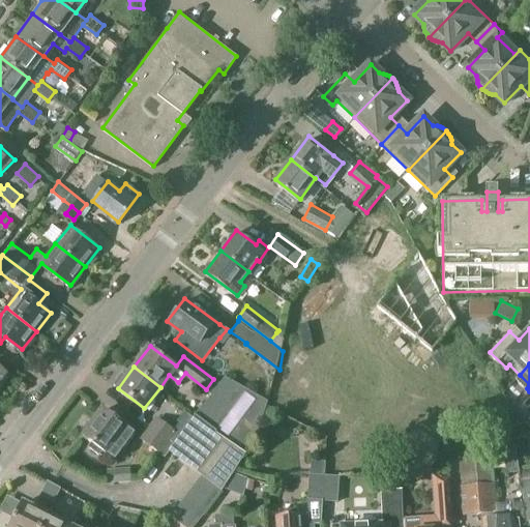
[(0,385),(8,375),(0,368),(0,385)]
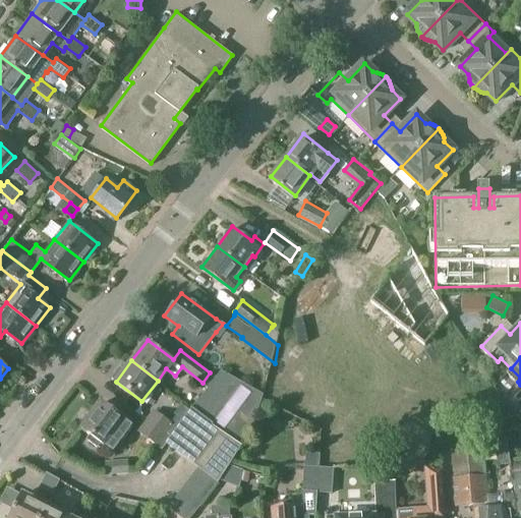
[(198,464),(217,478),(219,475),(250,427),(262,391),(218,366),(191,406),(190,405),(168,435),(164,440),(198,464)]
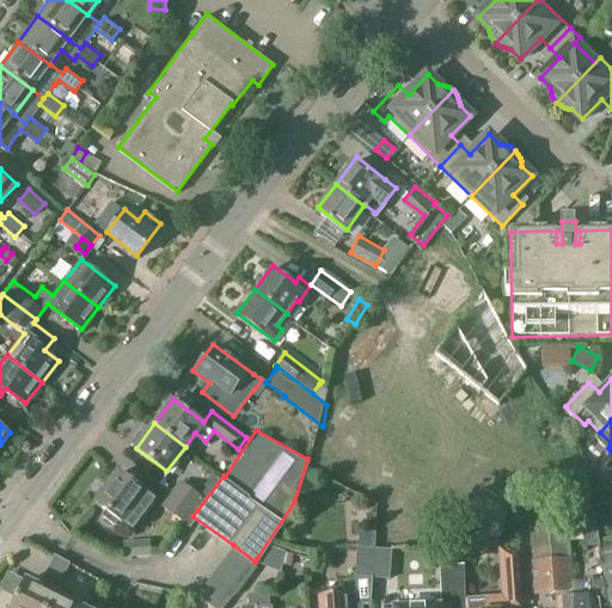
[(145,515),(157,499),(118,472),(96,502),(105,509),(102,514),(114,523),(115,522),(120,526),(130,534),(145,515)]
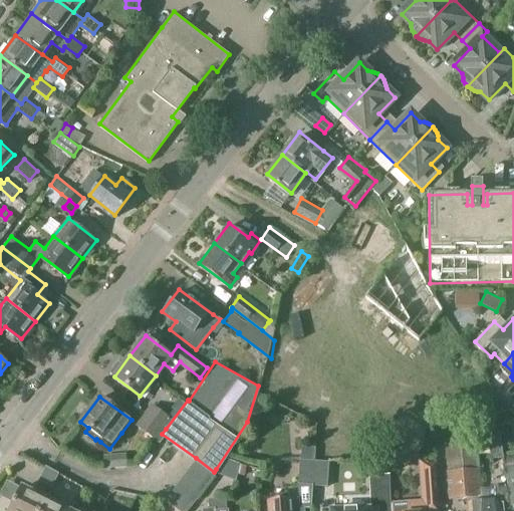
[(151,404),(144,413),(163,426),(169,418),(151,404)]
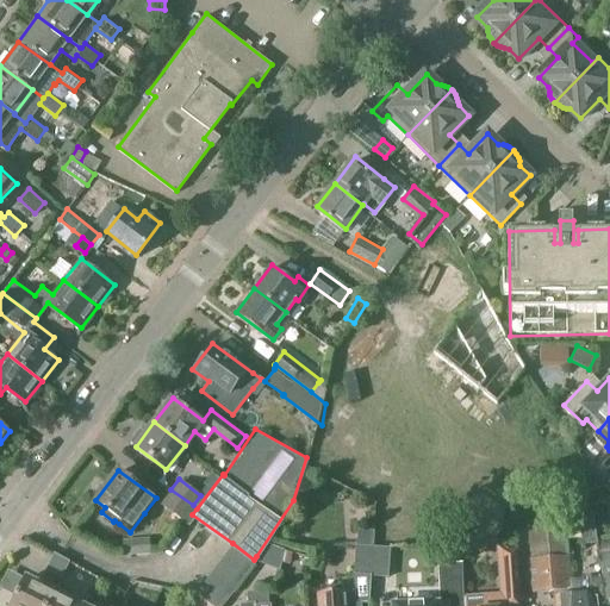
[(193,505),(170,489),(162,500),(188,519),(192,514),(197,508),(193,505)]
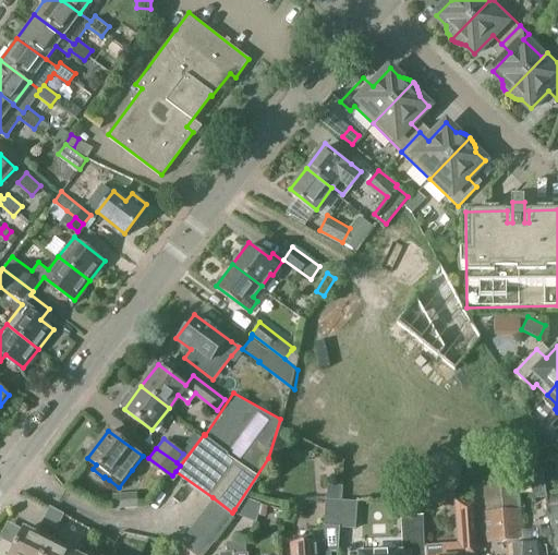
[(530,469),(532,497),(545,495),(543,468),(530,469)]
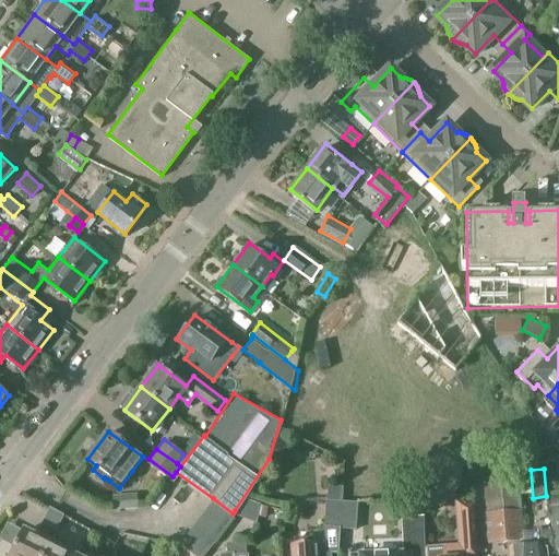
[(519,473),(484,475),(488,540),(488,542),(510,541),(511,555),(524,555),(522,531),(523,531),(523,529),(520,473),(519,473)]
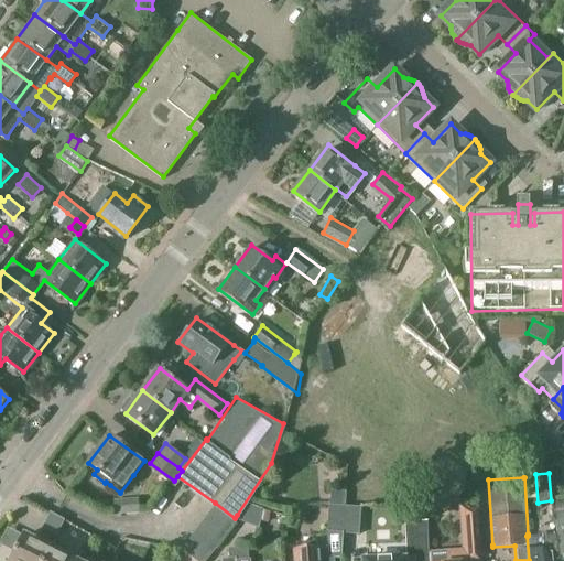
[(116,498),(116,509),(116,514),(141,511),(141,505),(140,497),(116,498)]
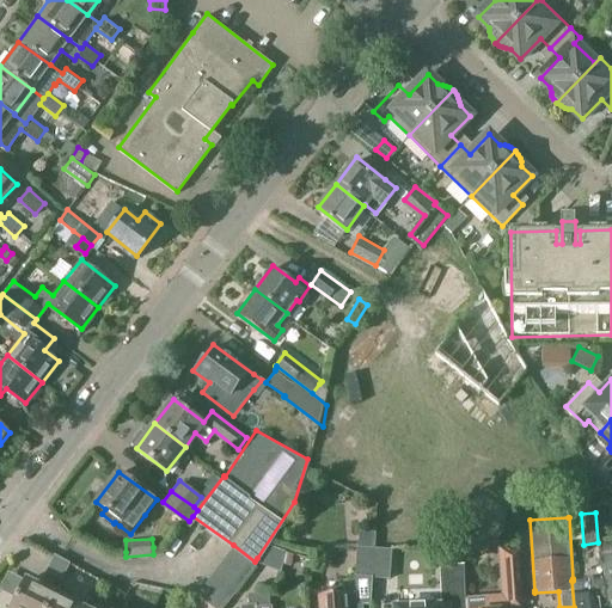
[(611,600),(611,541),(606,542),(606,540),(600,541),(601,552),(600,552),(609,601),(611,600)]
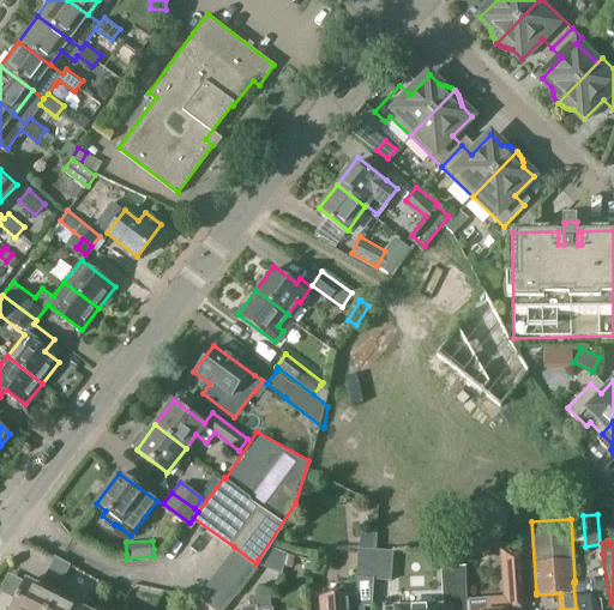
[(234,547),(224,559),(247,575),(256,563),(234,547)]
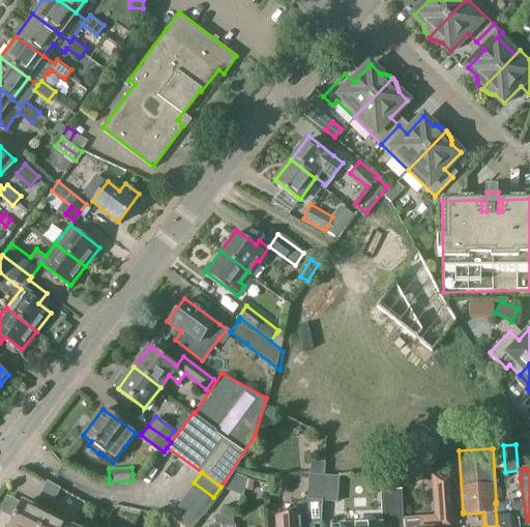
[(323,474),(311,473),(308,497),(308,498),(322,499),(323,474)]
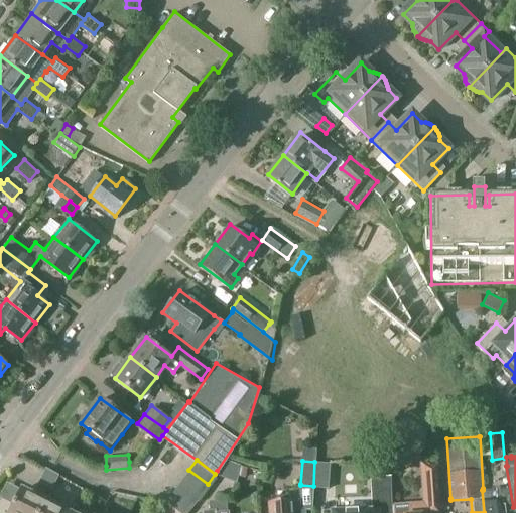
[(314,462),(313,486),(328,487),(330,463),(314,462)]
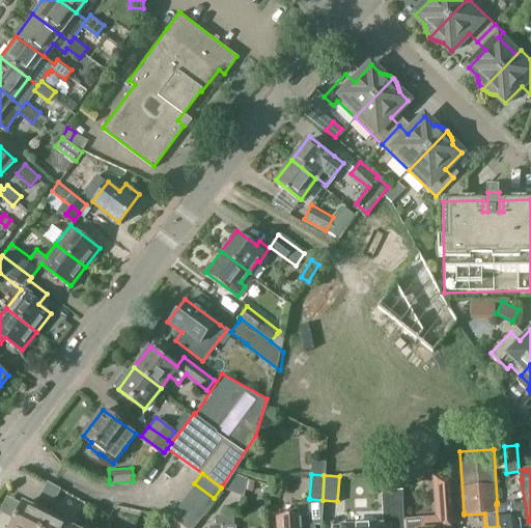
[(451,478),(450,478),(437,479),(440,519),(454,518),(453,513),(451,478)]
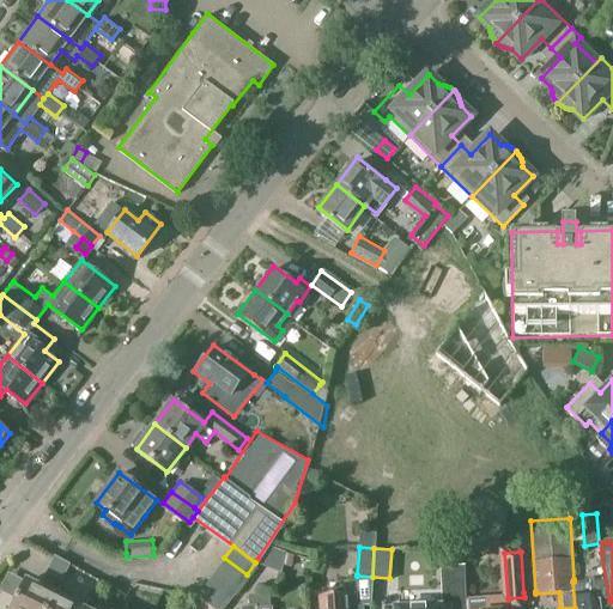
[(48,571),(61,578),(68,564),(55,556),(48,571)]
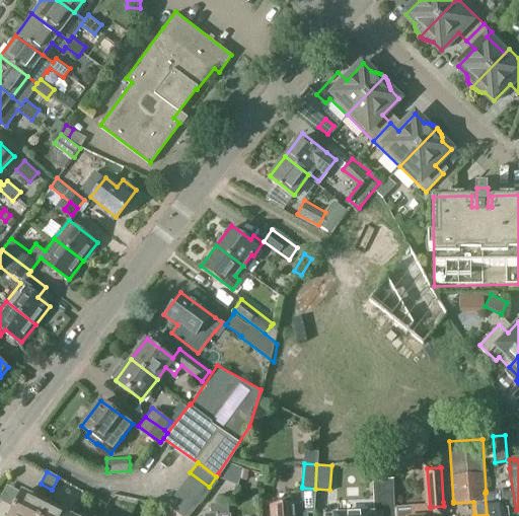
[(209,487),(190,472),(182,484),(201,497),(209,487)]
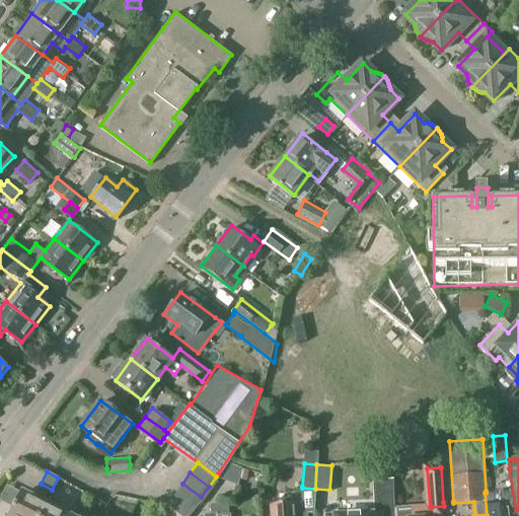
[(394,515),(393,477),(373,478),(373,480),(374,506),(378,505),(378,513),(345,514),(336,515),(327,515),(326,515),(394,515)]
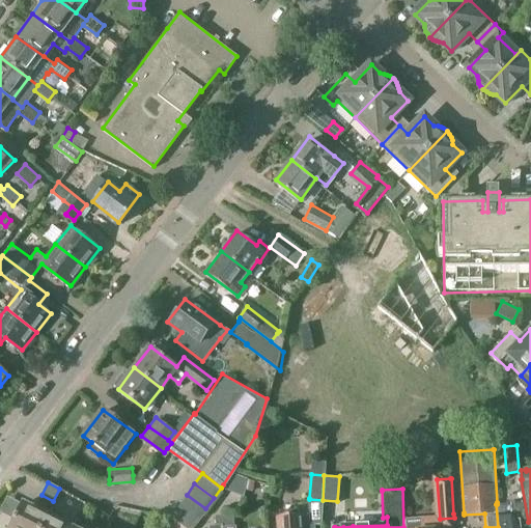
[(178,505),(198,520),(205,508),(187,495),(178,505)]
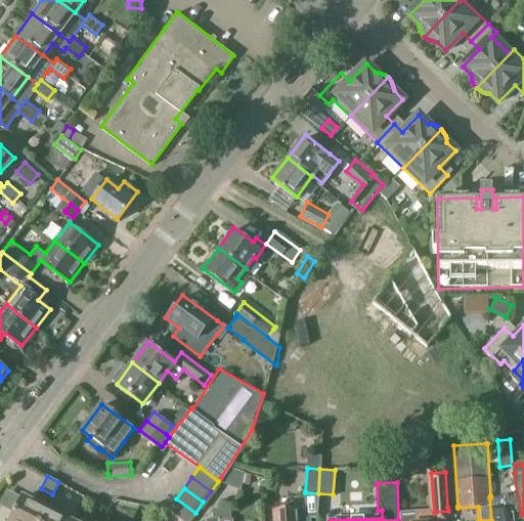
[(305,508),(297,508),(294,509),(293,503),(276,504),(277,510),(274,510),(274,520),(310,520),(310,517),(317,516),(318,493),(305,492),(305,491),(303,491),(304,502),(305,508)]
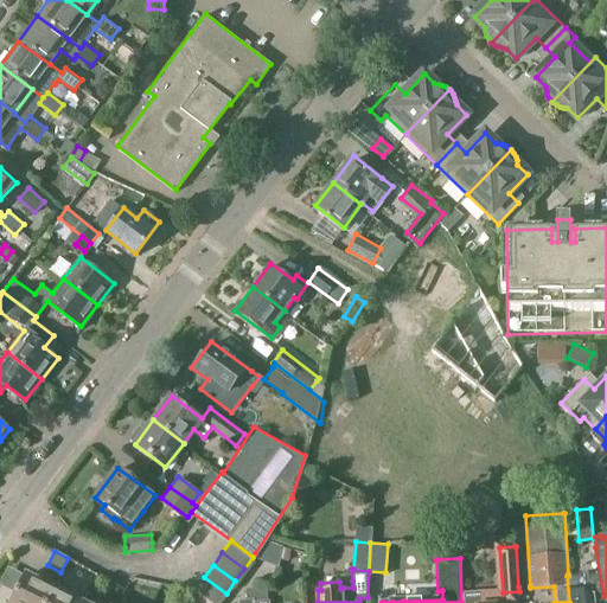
[(45,602),(55,587),(25,572),(8,602),(45,602)]
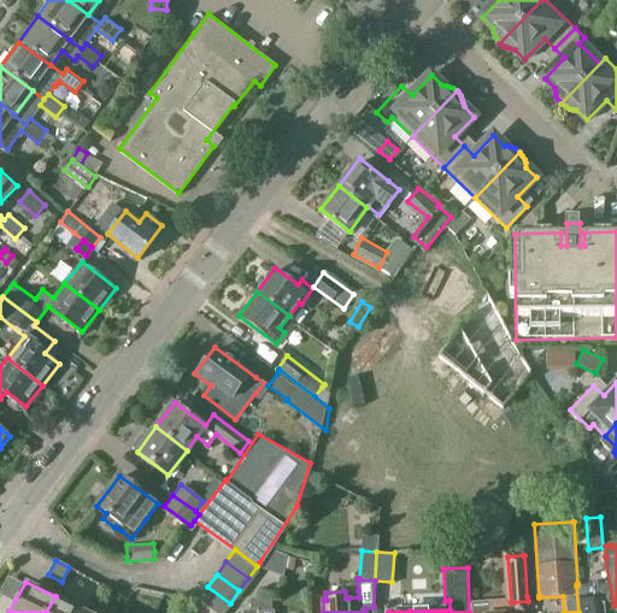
[(577,585),(576,585),(579,612),(601,612),(598,584),(577,585)]
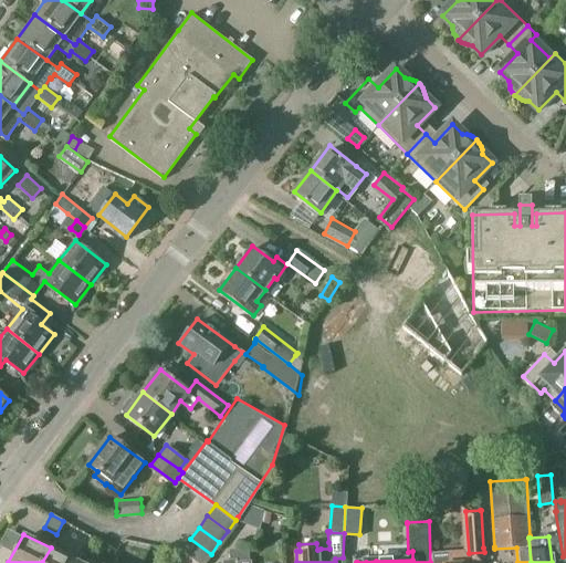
[(205,562),(211,554),(190,539),(181,550),(199,562),(205,562)]
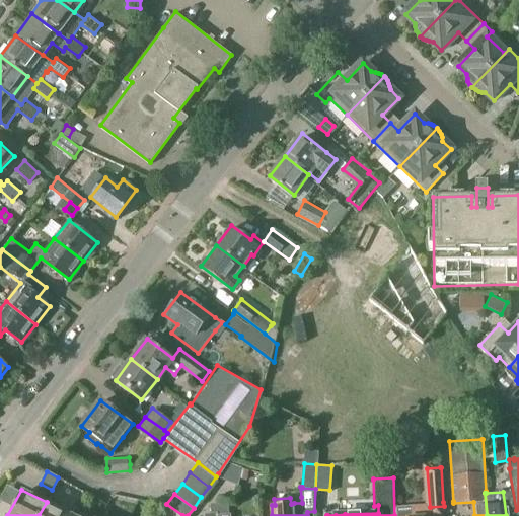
[(228,501),(218,502),(218,515),(230,515),(231,512),(229,512),(228,501)]
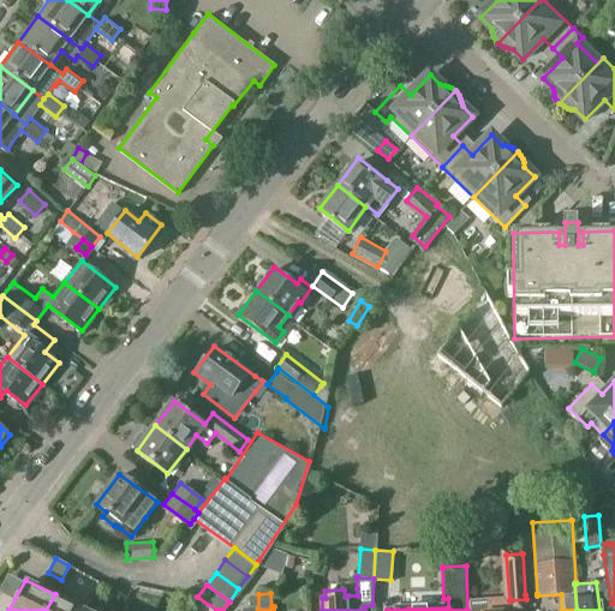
[(55,594),(46,610),(82,610),(84,609),(55,594)]
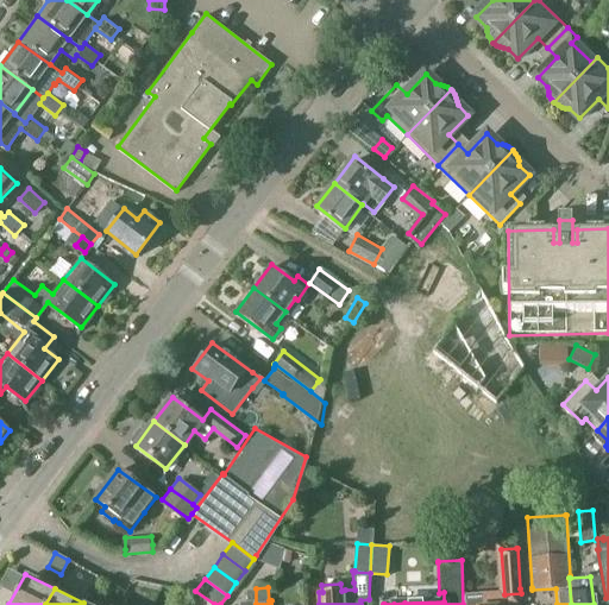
[(239,604),(256,604),(256,588),(246,588),(248,600),(240,600),(239,604)]
